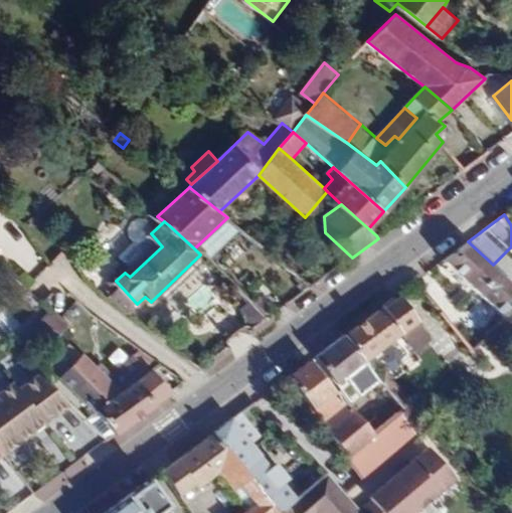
[(511,282),(493,265),(468,241),(445,259),(505,316),(511,309),(511,282)]
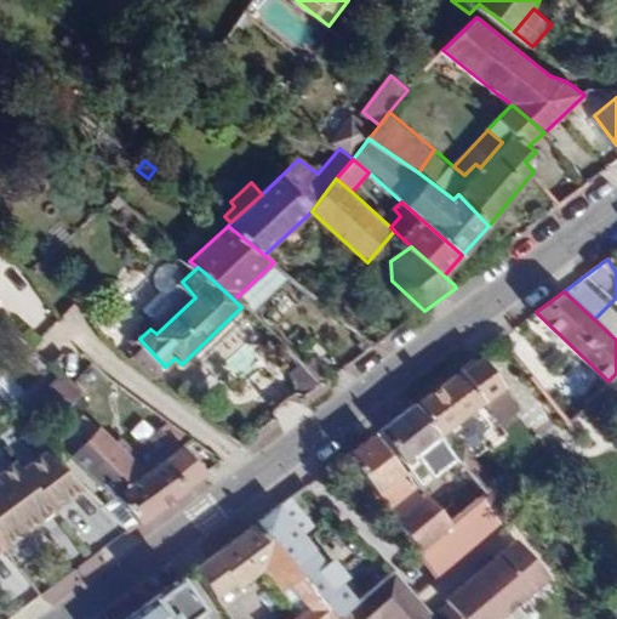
[(440,432),(504,385),(481,353),(416,402),(440,432)]
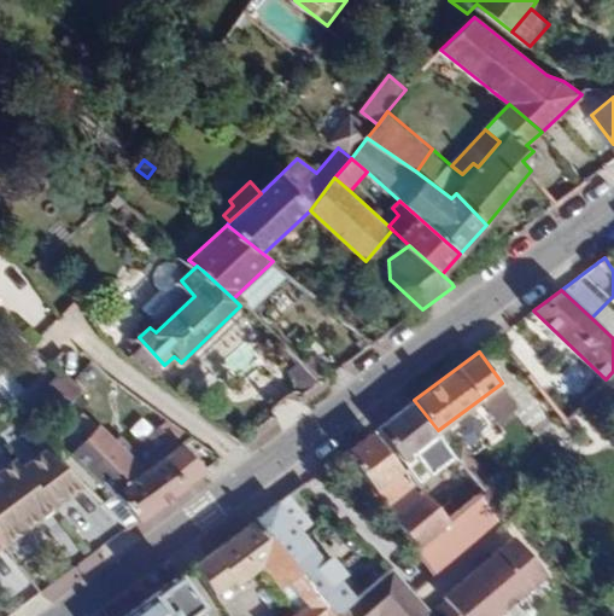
[(57,368),(48,385),(75,399),(83,382),(57,368)]
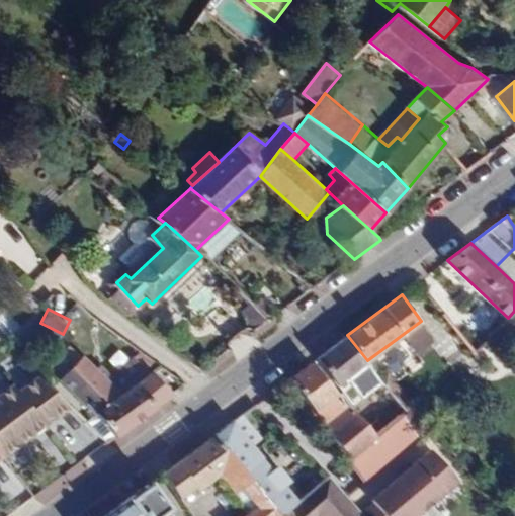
[(495,371),(477,352),(450,318),(441,326),(466,358),(461,363),(482,384),(495,371)]
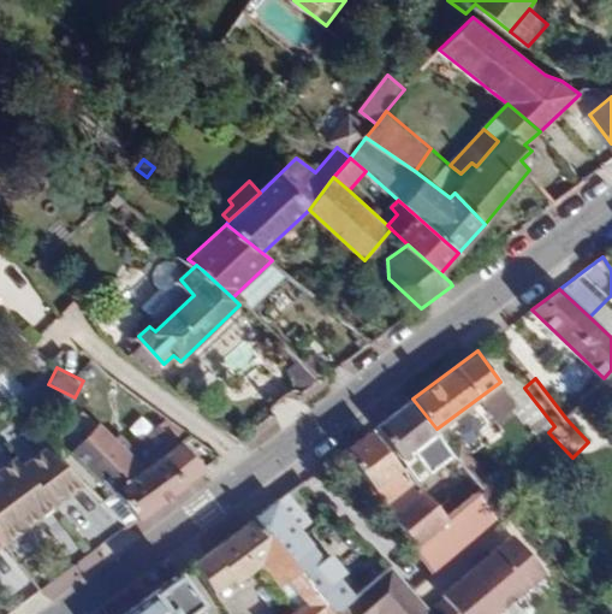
[(437,429),(413,399),(379,424),(404,458),(428,441),(439,454),(450,446),(437,429)]
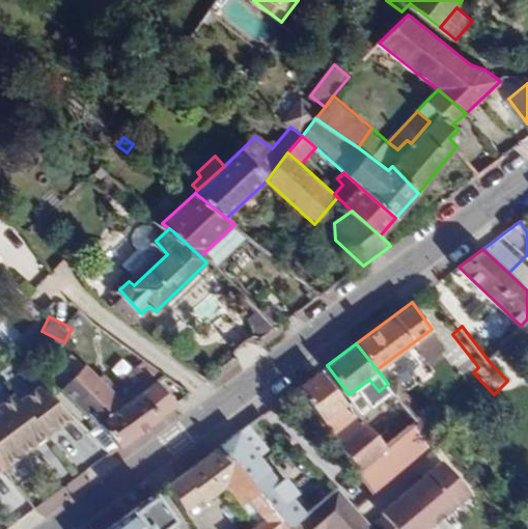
[(127,405),(86,364),(63,388),(101,423),(127,405)]
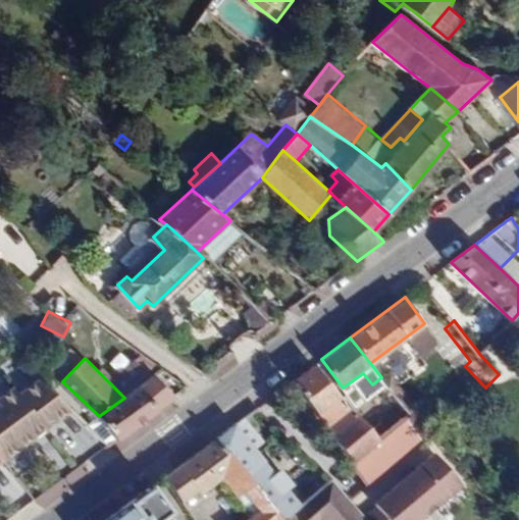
[(370,485),(424,442),(419,435),(406,418),(378,442),(354,413),(314,364),(293,380),(329,426),(327,428),(352,460),(348,464),(370,485)]
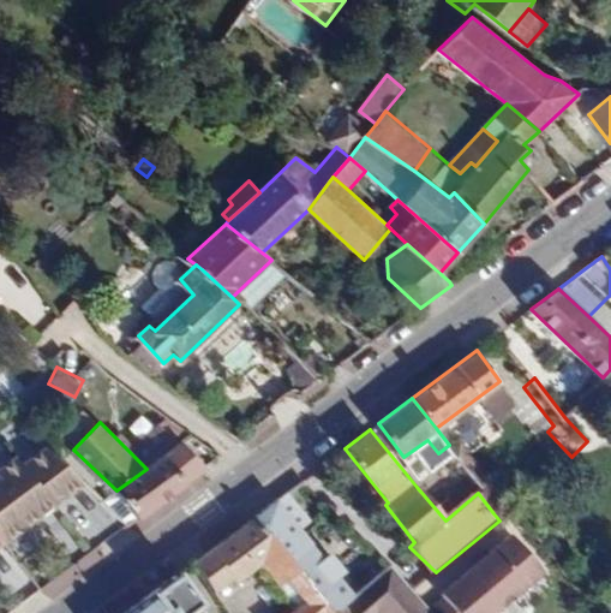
[(196,459),(211,448),(196,438),(183,447),(180,444),(163,458),(186,484),(208,468),(205,465),(196,459)]
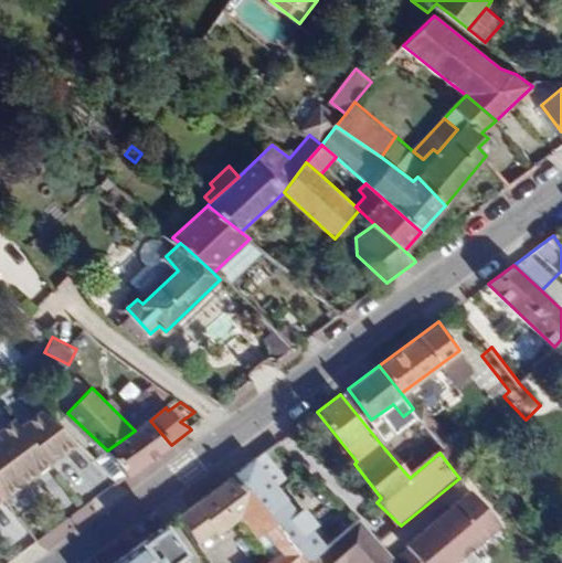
[(10,422),(0,428),(0,495),(2,498),(76,439),(39,405),(10,422)]
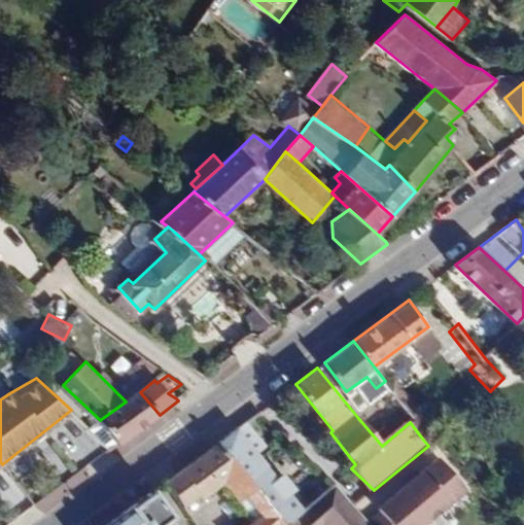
[(423,412),(396,379),(388,385),(414,419),(421,413),(423,412)]
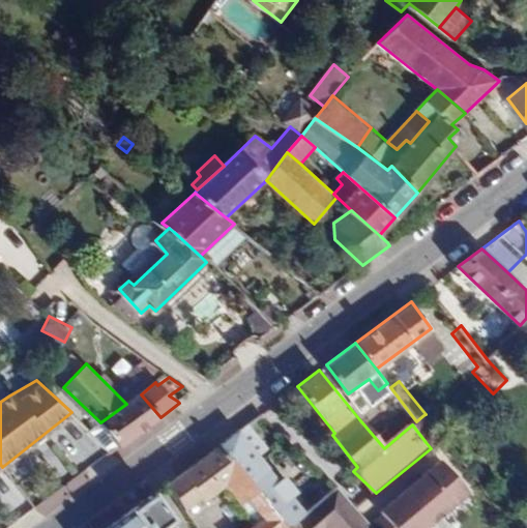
[(120,447),(160,417),(141,394),(126,404),(100,422),(120,447)]
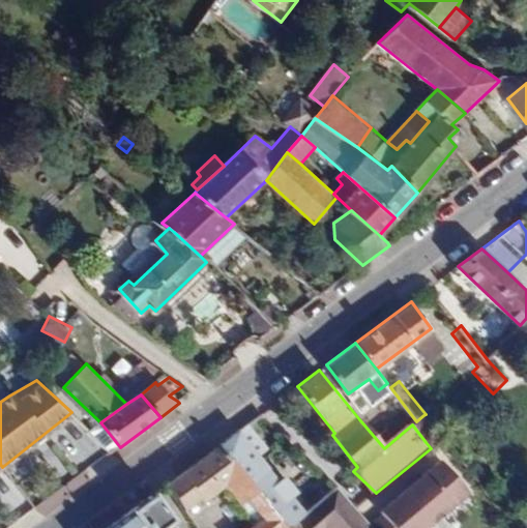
[(413,423),(387,397),(359,419),(384,448),(412,424),(413,423)]
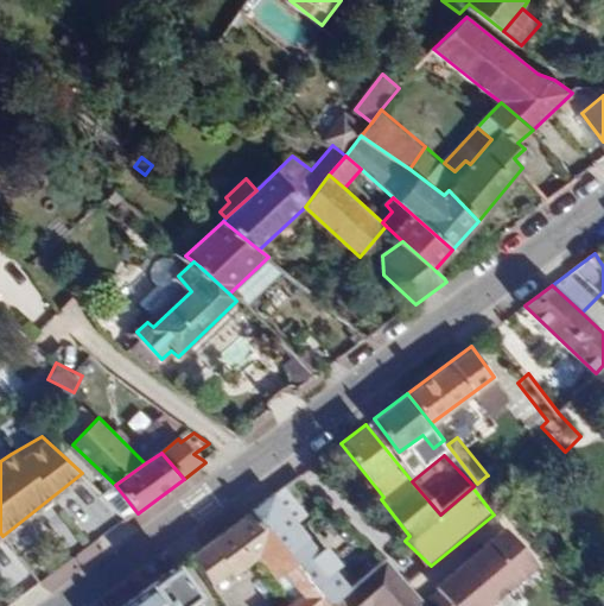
[(501,497),(485,477),(477,484),(474,486),(472,487),(488,507),(501,497)]
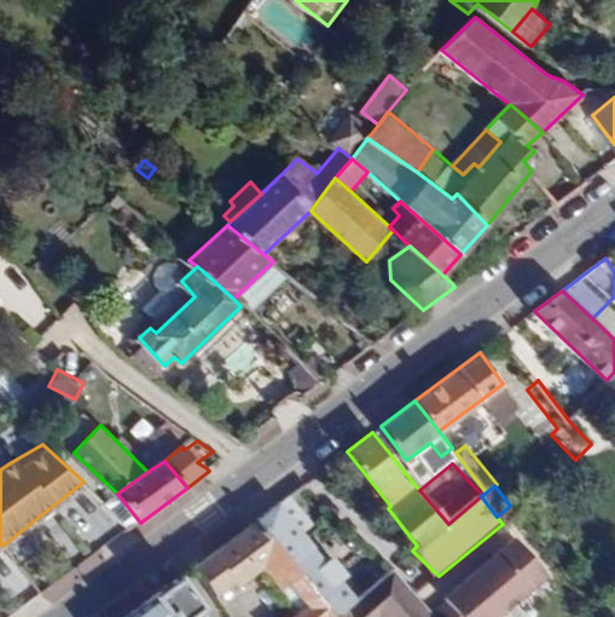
[(357,599),(278,502),(256,518),(301,572),(318,593),(337,616),(357,599)]
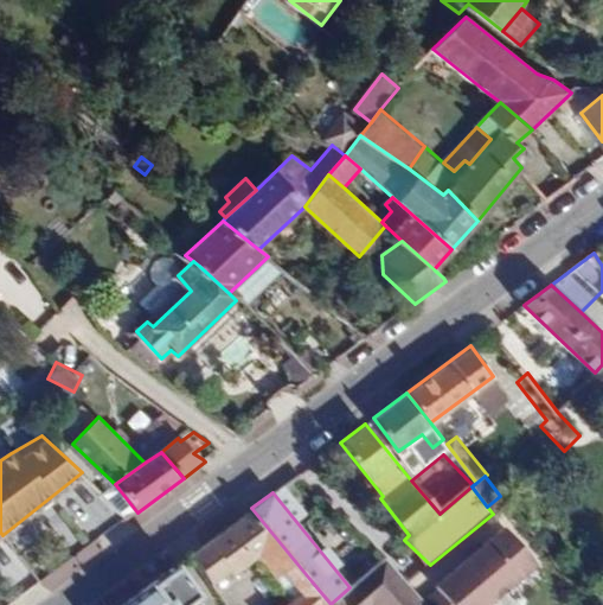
[(295,561),(251,508),(191,553),(213,584),(231,570),(233,573),(258,555),(277,577),(284,571),(295,561)]
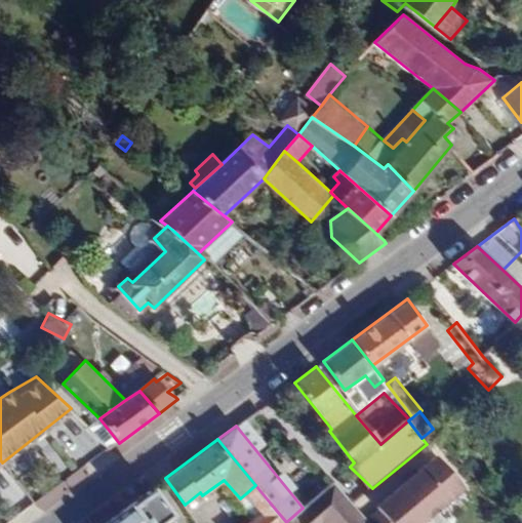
[(439,453),(379,504),(395,522),(419,522),(466,485),(439,453)]
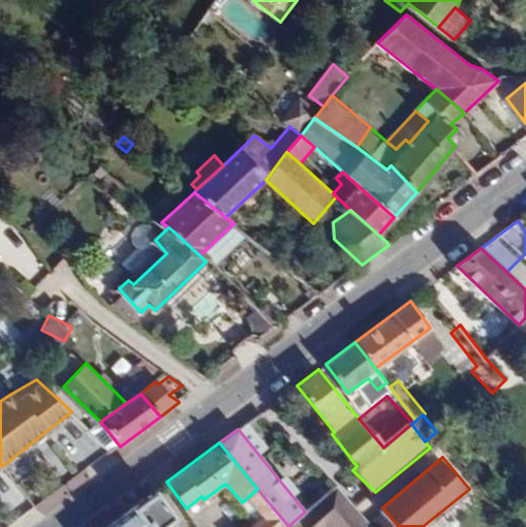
[(288,526),(286,526),(375,526),(358,506),(349,497),(337,484),(322,496),(305,512),(288,526)]
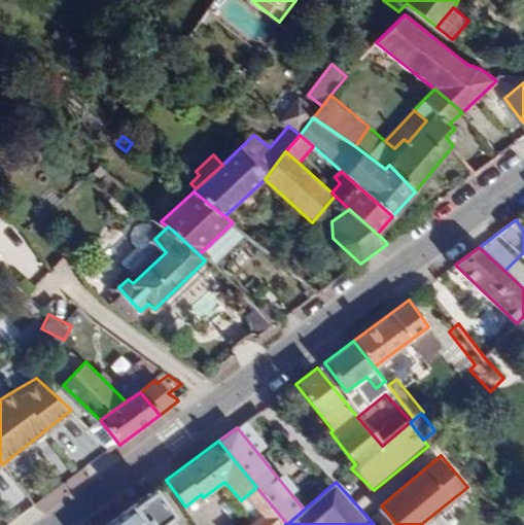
[(271,504),(256,487),(247,495),(260,513),(271,504)]
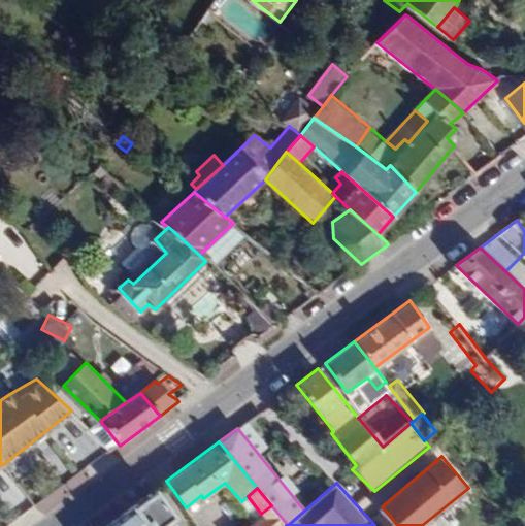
[(156,525),(169,517),(152,492),(105,525),(156,525)]
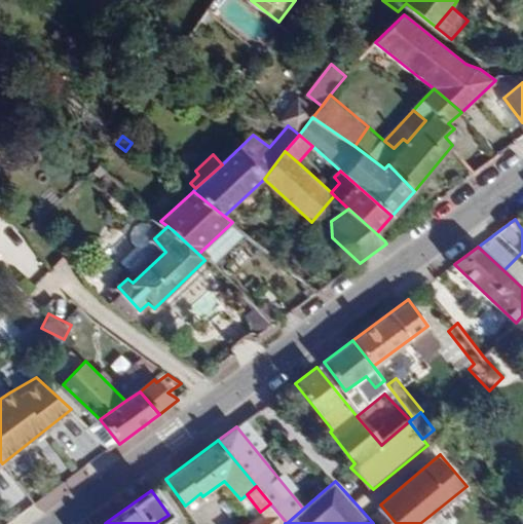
[(285,523),(287,523),(270,503),(260,512),(245,523),(285,523)]
